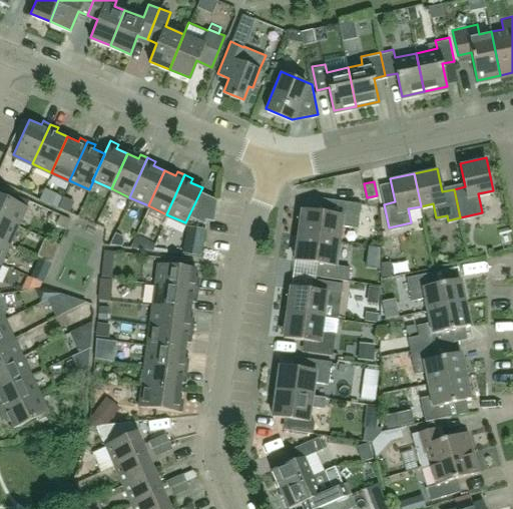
[(0,184),(0,192),(26,204),(29,198),(0,184)]
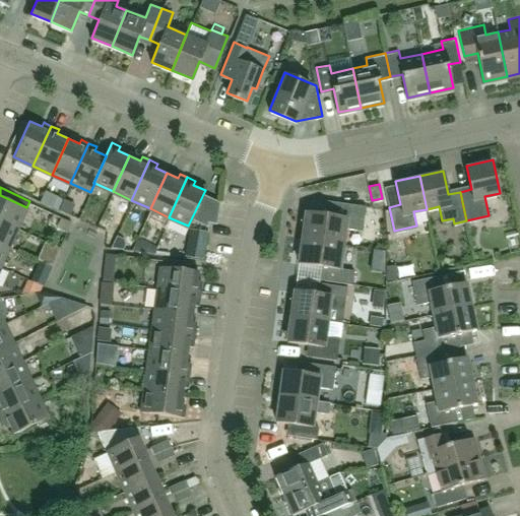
[(221,188),(219,198),(238,202),(240,192),(221,188)]
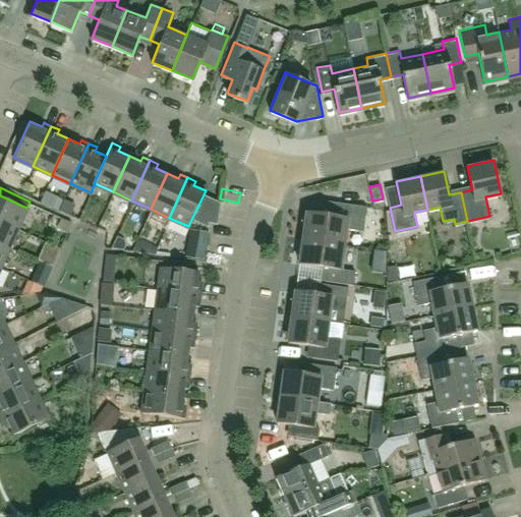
[(38,208),(63,216),(67,203),(42,194),(38,208)]
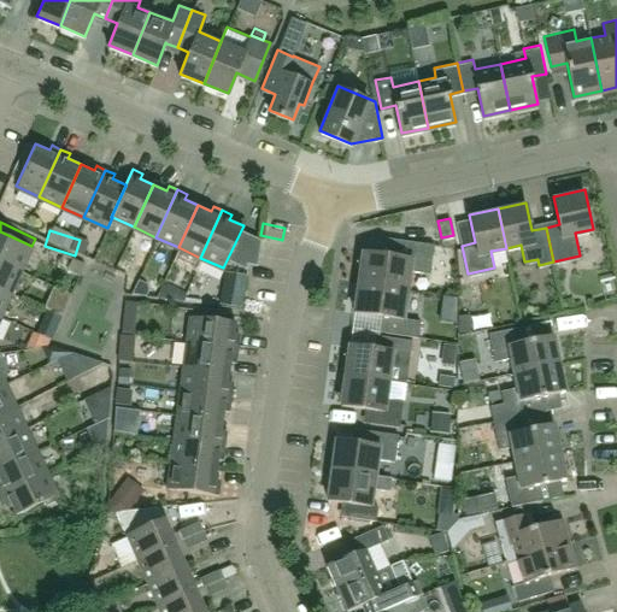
[(0,259),(21,269),(31,246),(0,231),(0,259)]
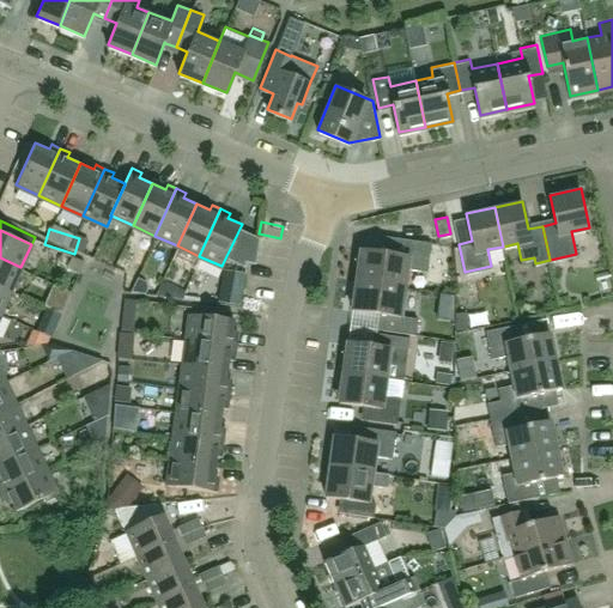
[(356,278),(404,285),(407,267),(426,269),(431,241),(395,236),(393,253),(360,248),(356,278)]
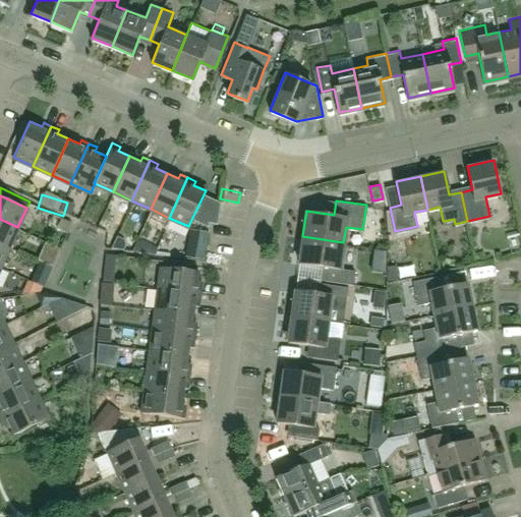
[(0,241),(9,246),(17,227),(0,219),(0,241)]
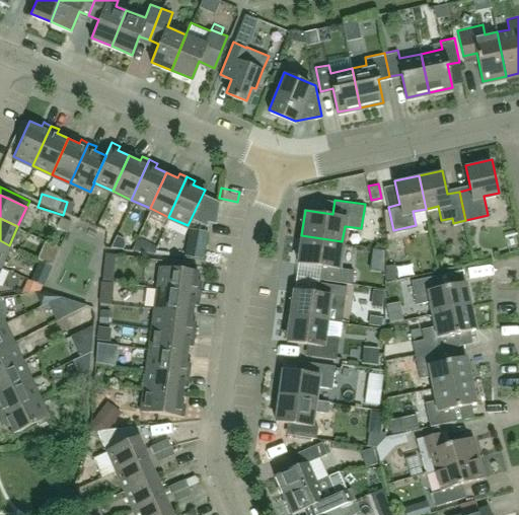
[(205,238),(201,265),(221,267),(225,239),(224,239),(225,230),(211,228),(210,238),(205,238)]
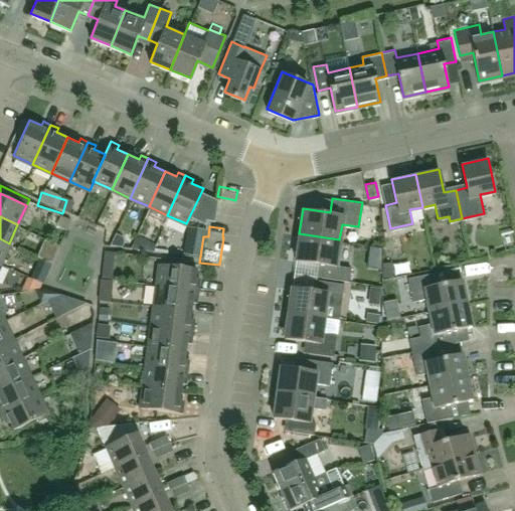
[(339,239),(299,233),(296,259),(323,263),(321,276),(348,280),(350,266),(336,264),(339,239)]
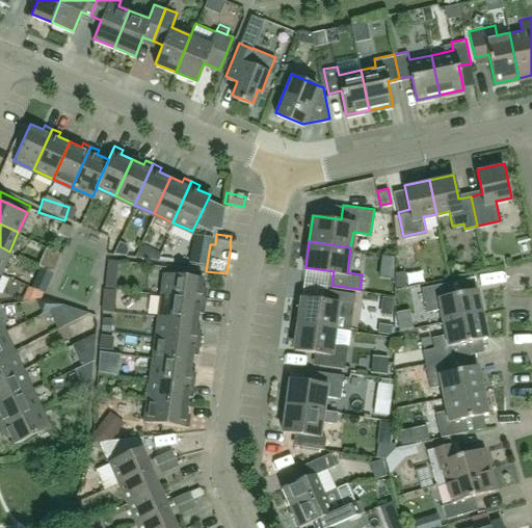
[(9,252),(0,246),(0,270),(1,271),(9,252)]
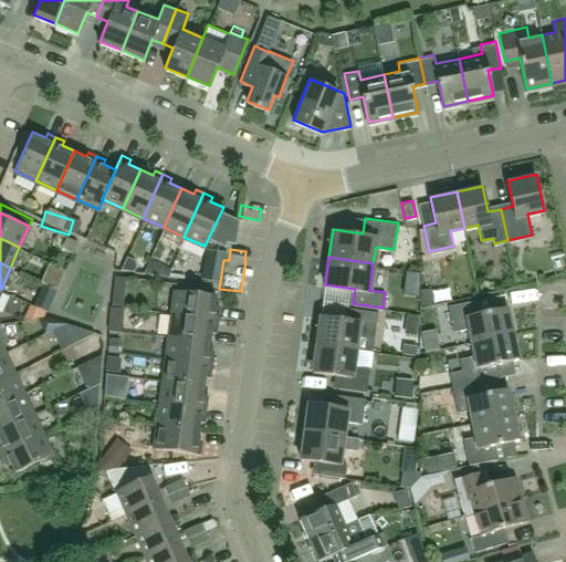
[(216,293),(174,288),(170,311),(218,318),(219,309),(215,308),(216,293)]
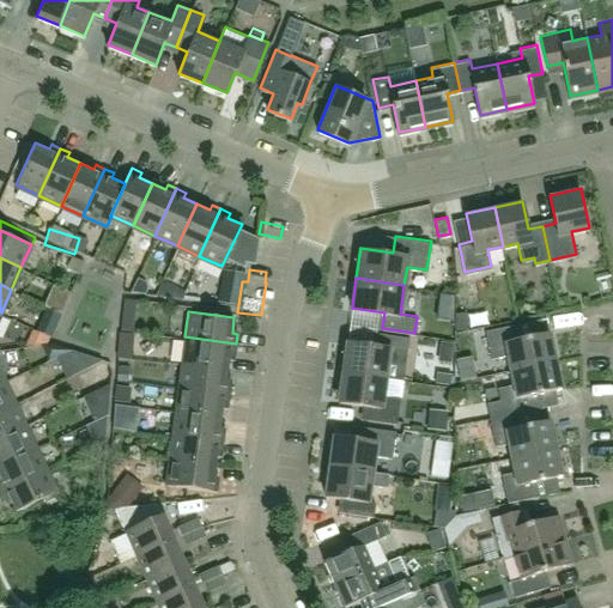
[(510,369),(556,359),(550,332),(523,338),(520,322),(485,329),(491,357),(507,353),(510,369)]
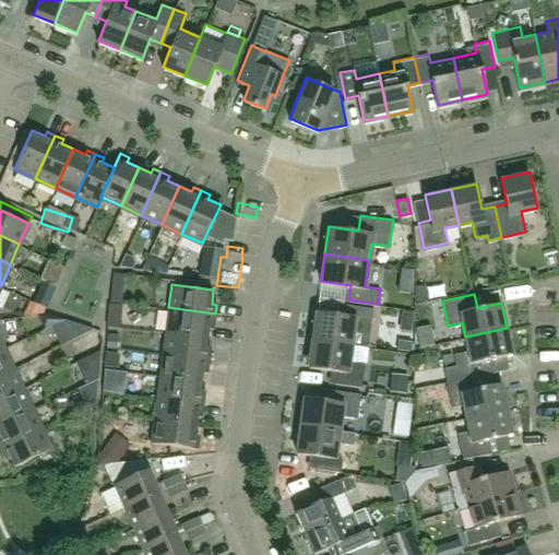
[(367,345),(371,319),(372,307),(345,303),(344,315),(317,311),(312,338),(352,343),(367,345)]
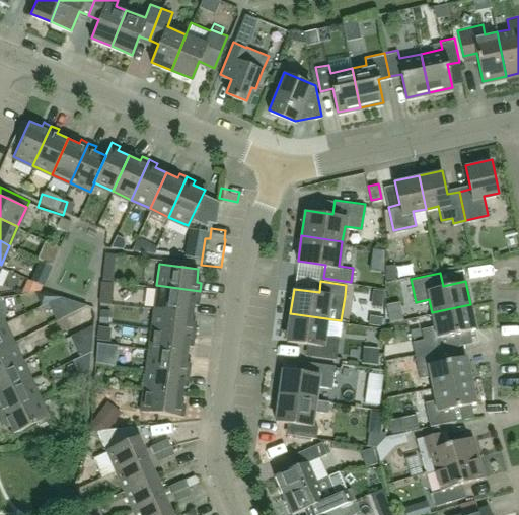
[(99,296),(117,295),(116,284),(98,285),(99,296)]
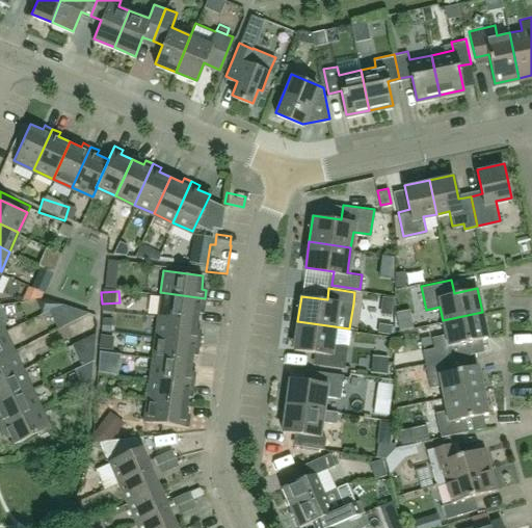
[(158,314),(197,319),(198,307),(204,307),(205,298),(160,292),(158,314)]
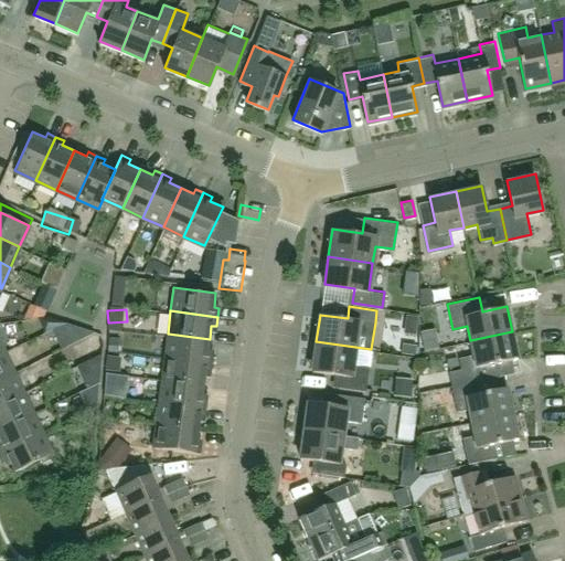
[(131,327),(151,329),(153,314),(134,311),(131,327)]
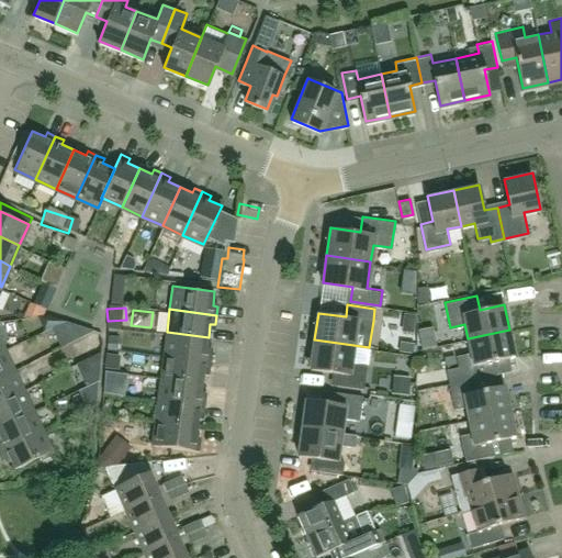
[(449,382),(478,377),(474,363),(515,355),(509,330),(468,338),(470,352),(456,355),(458,366),(446,368),(449,382)]
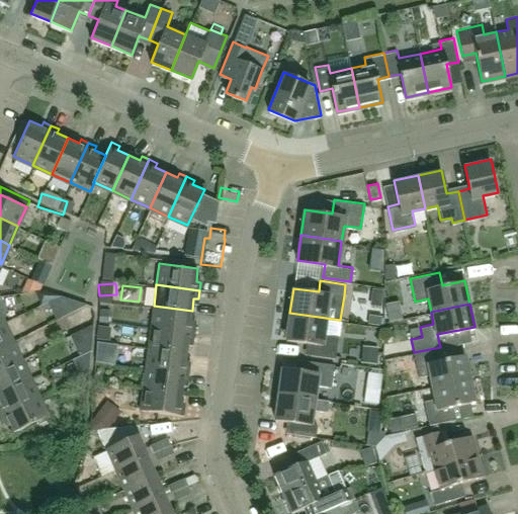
[(192,311),(154,306),(151,326),(194,331),(195,323),(190,322),(192,311)]
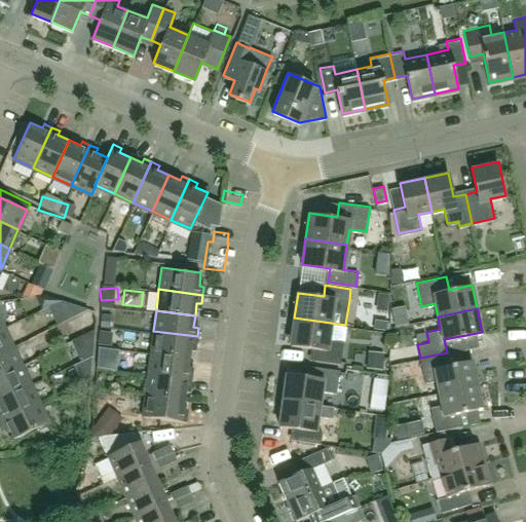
[(331,323),(294,318),(291,343),(316,347),(314,359),(340,363),(343,339),(329,337),(331,323)]
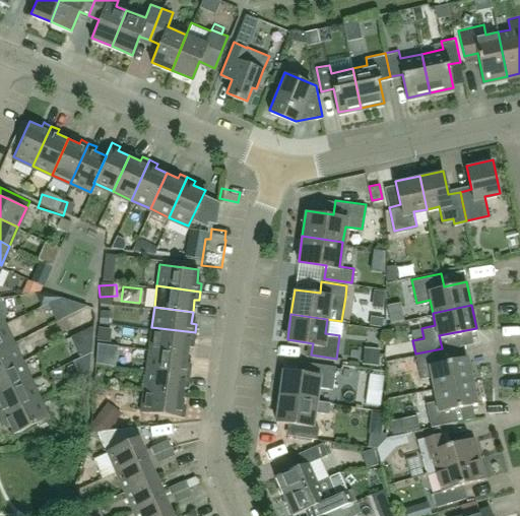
[(0,345),(13,339),(4,321),(0,322),(0,345)]
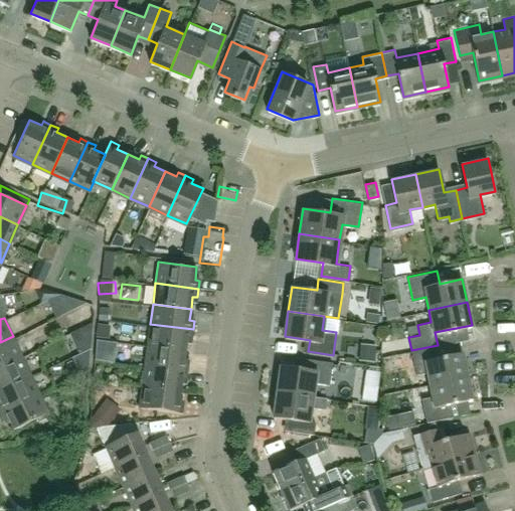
[(147,344),(186,349),(187,337),(192,338),(193,329),(150,324),(147,344)]
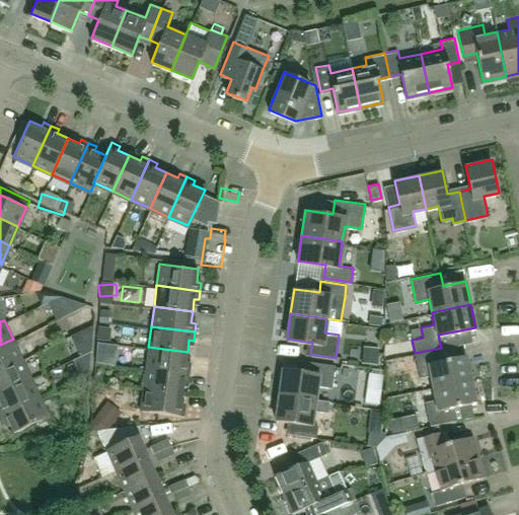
[(108,329),(109,343),(140,343),(140,328),(108,329)]
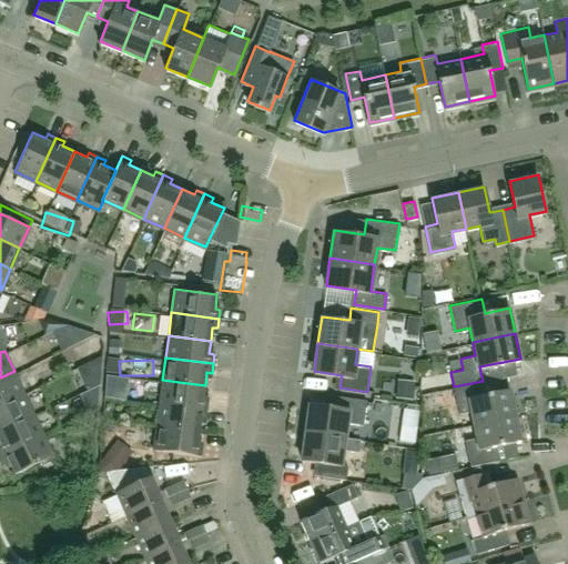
[(102,384),(92,365),(79,372),(89,391),(102,384)]
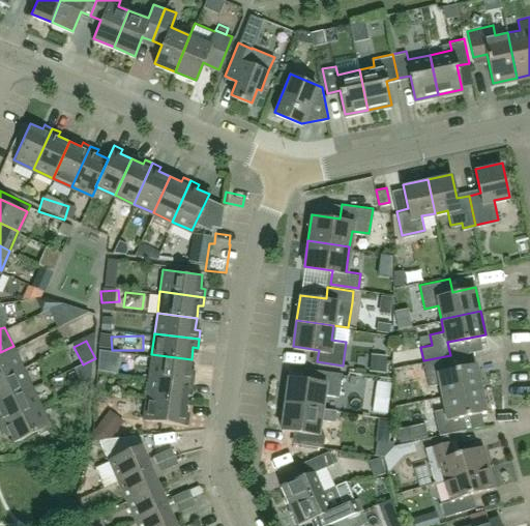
[(0,375),(22,366),(13,346),(0,352),(0,375)]
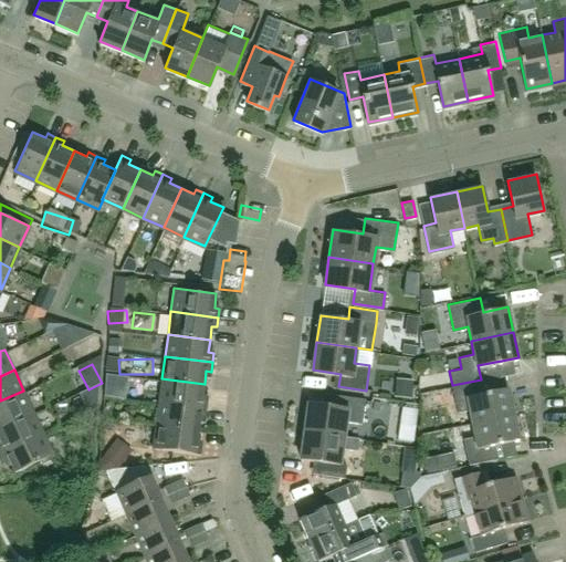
[(447,375),(437,377),(438,386),(449,384),(447,375)]
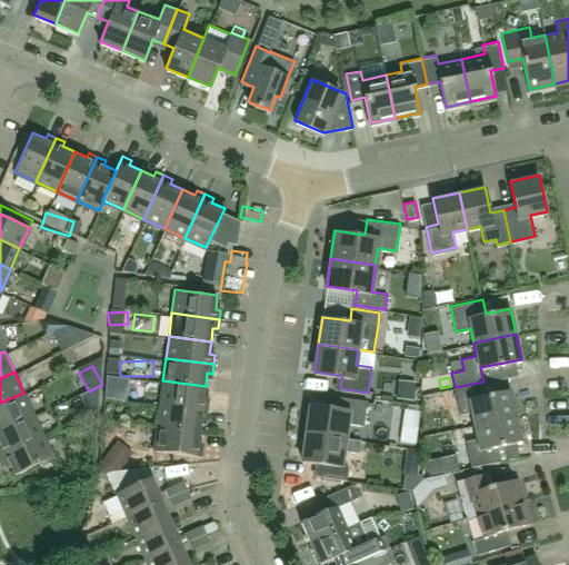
[(160,403),(208,409),(209,400),(203,399),(206,386),(162,380),(160,403)]
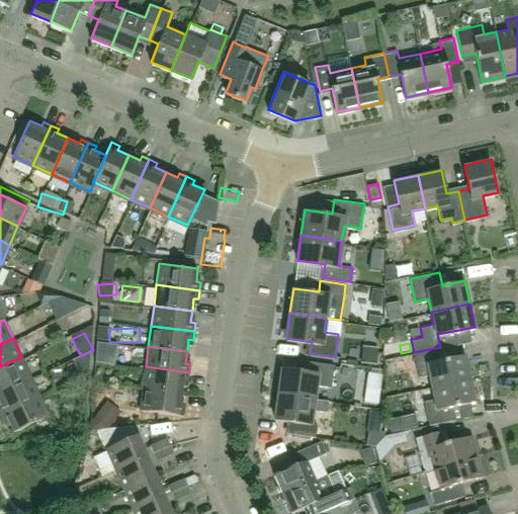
[(375,367),(376,348),(361,347),(360,366),(375,367)]
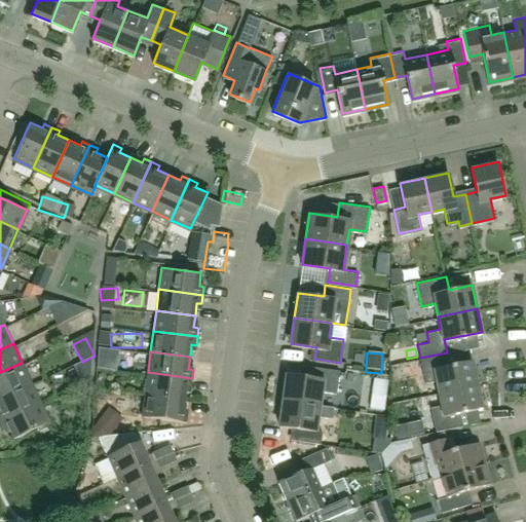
[(447,352),(420,358),(425,381),(435,379),(438,392),(478,383),(473,360),(449,365),(447,352)]
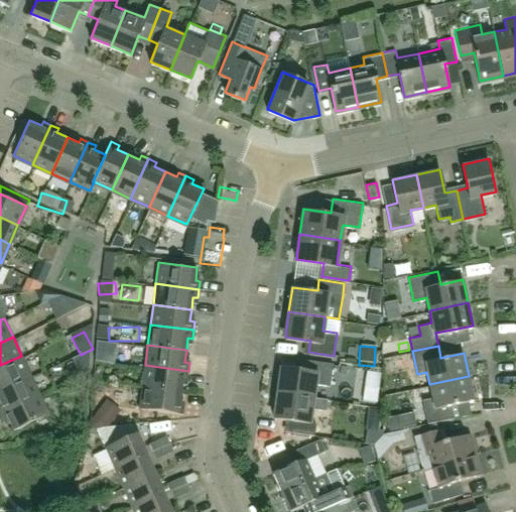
[(0,388),(30,374),(21,356),(0,365),(0,388)]
